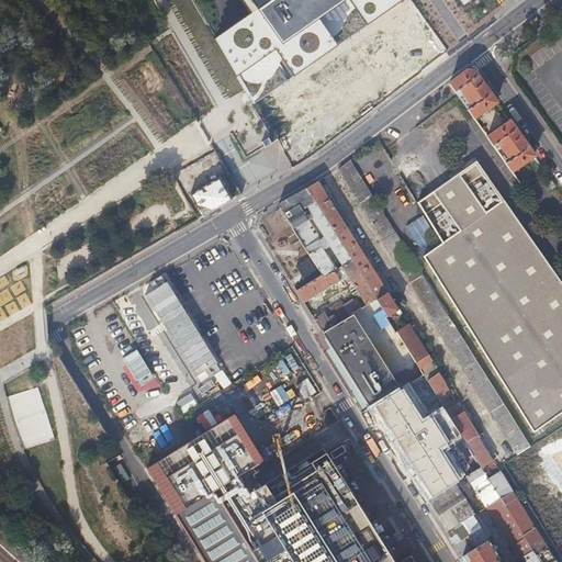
[(239,0),(249,15),(213,41),(235,72),(272,46),(294,77),(339,45),(317,14),(338,0),(347,0),(366,26),(404,0),(454,0),(460,8),(472,0),(239,0)]
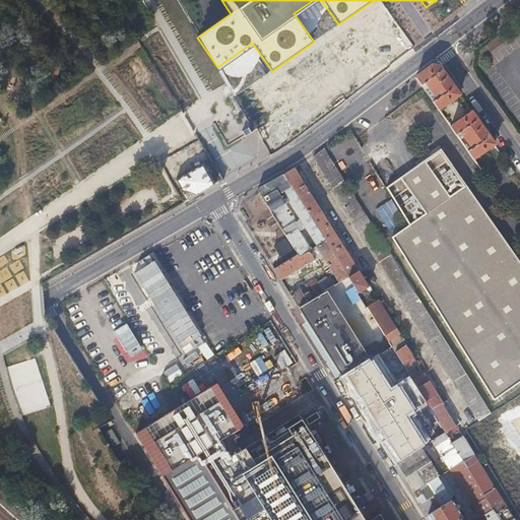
[(202,47),(189,55),(201,76),(214,69),(202,47)]
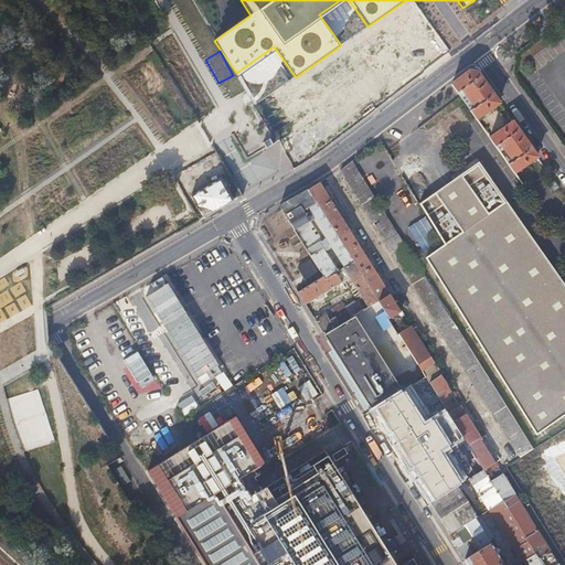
[(452,84),(476,118),(499,103),(478,72),(470,71),(452,84)]
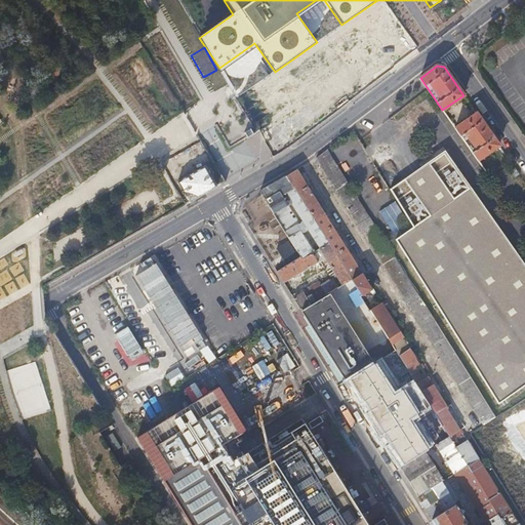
[(461,103),(448,111),(455,122),(469,114),(461,103)]
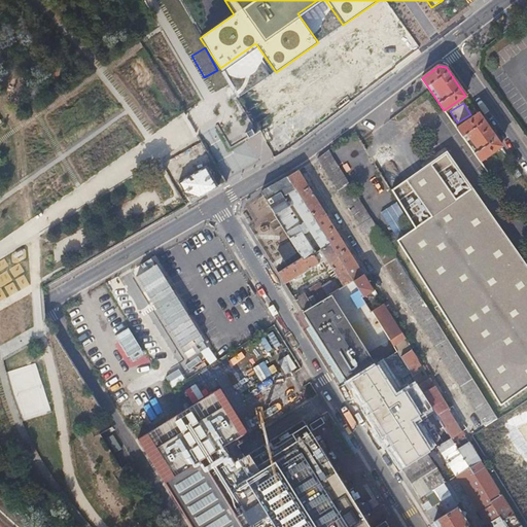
[(469,147),(480,161),(501,146),(479,113),(467,121),(457,129),(466,142),(470,139),(477,146),(473,148),(472,146),(469,147)]
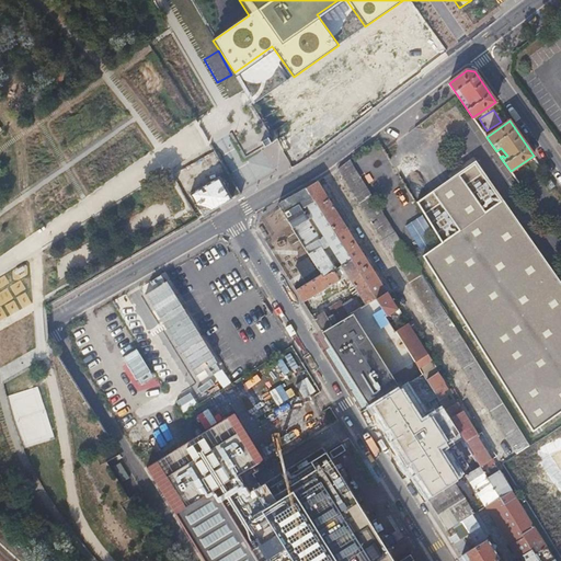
[(264,139),(261,141),(265,147),(268,145),(272,144),(267,137),(264,139)]
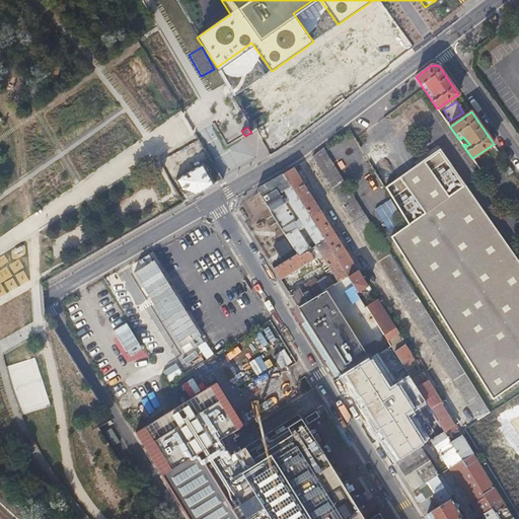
[(490,412),(324,146),(312,155),(349,212),(477,420),(490,412)]
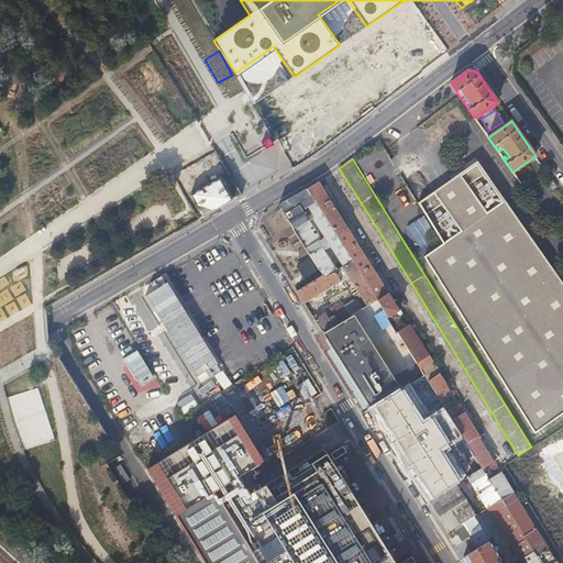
[(562,295),(500,203),(504,201),(500,196),(499,197),(476,164),(459,176),(462,179),(438,197),(434,192),(433,191),(418,202),(442,243),(423,256),(533,432),(562,414),(562,295)]
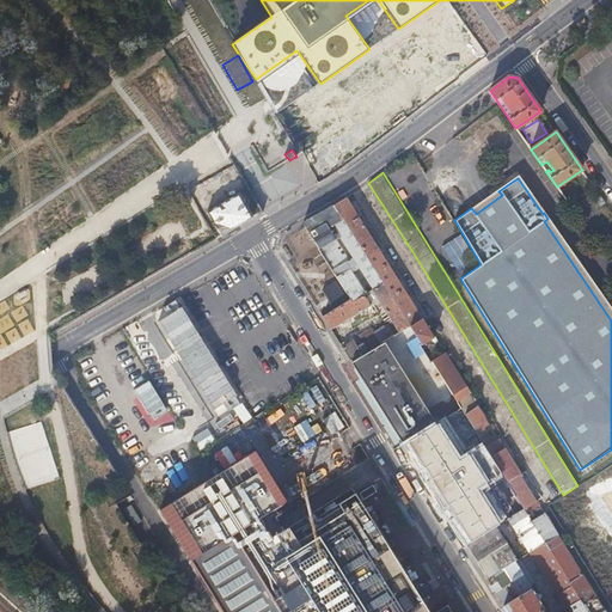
[(499,191),(472,209),(476,214),(502,195),(499,191)]
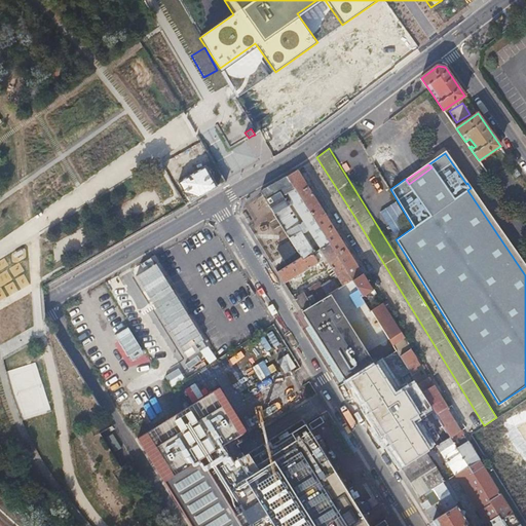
[(178,182),(190,203),(217,187),(211,177),(214,175),(209,166),(205,167),(205,166),(178,182)]
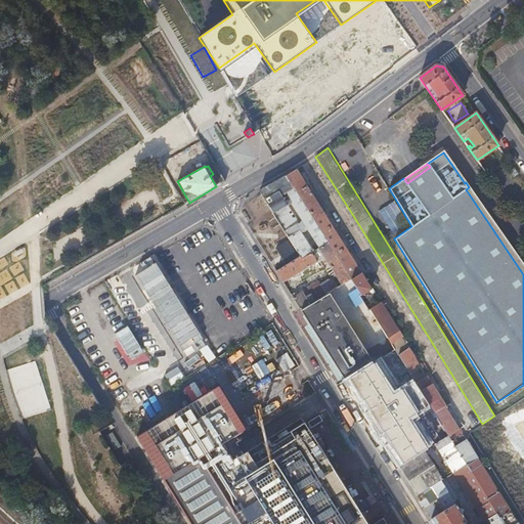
[(514,177),(518,174),(514,168),(509,171),(514,177)]
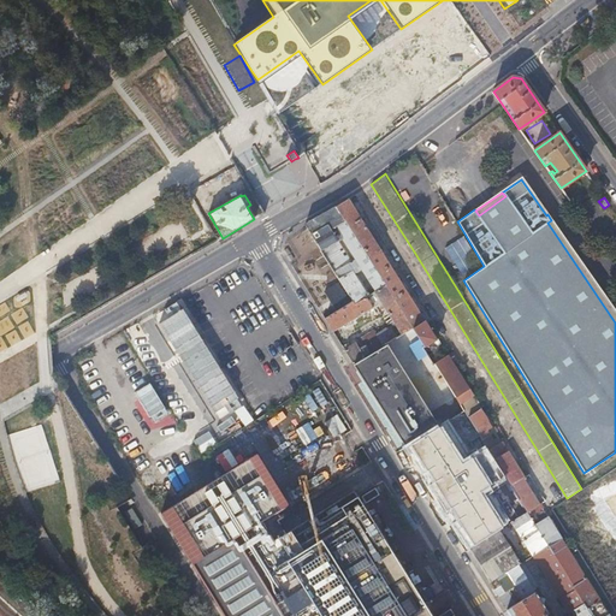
[(395,272),(349,199),(336,206),(386,285),(413,327),(413,329),(425,320),(395,272)]
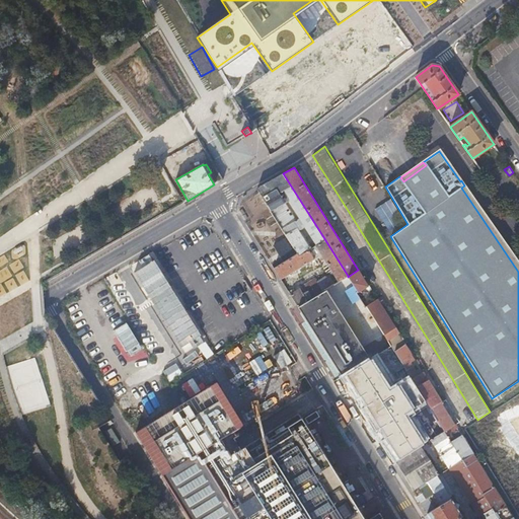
[(325,240),(283,173),(272,180),(257,189),(272,210),(285,232),(287,235),(298,228),(300,227),(279,193),(282,191),(284,190),(318,244),(325,240)]
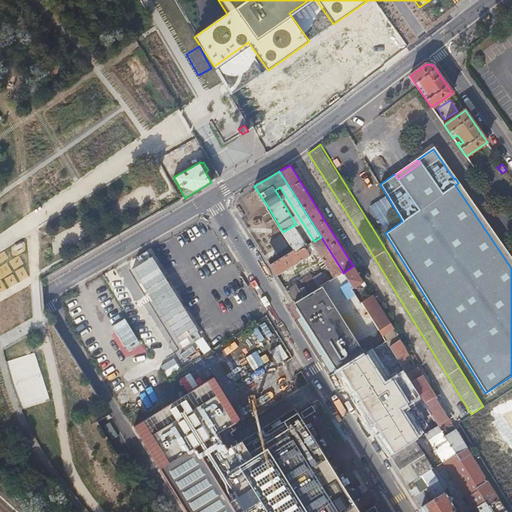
[(511,268),(511,259),(462,187),(459,183),(458,183),(455,185),(511,268)]
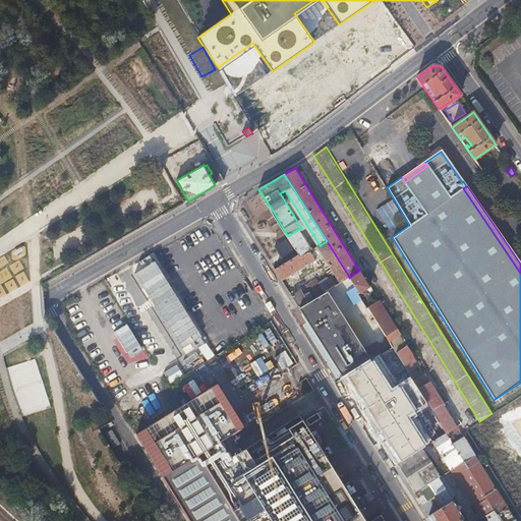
[(317,246),(320,245),(285,190),(283,191),(317,246)]
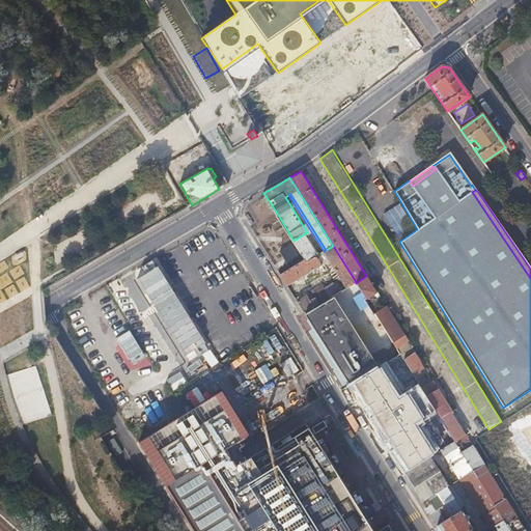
[(383,213),(391,227),(409,219),(400,203),(383,213)]
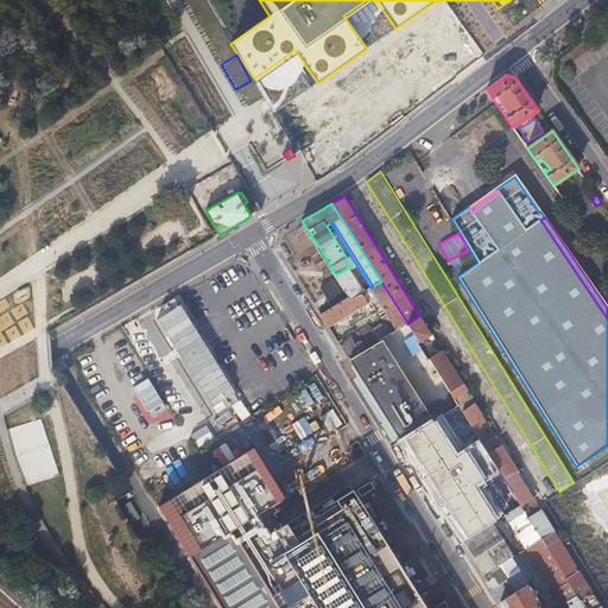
[(349,267),(336,276),(337,278),(350,270),(349,267)]
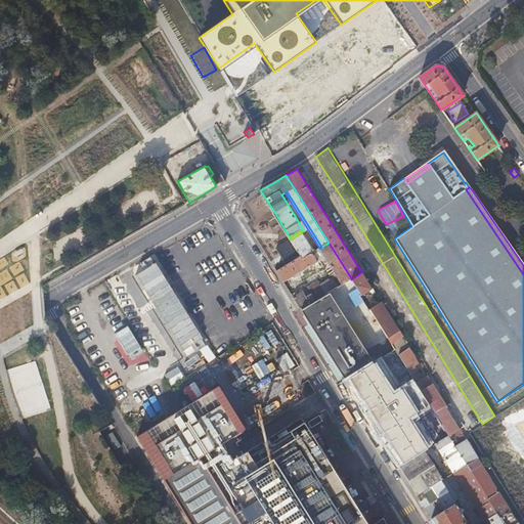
[(299,253),(301,256),(302,259),(311,253),(313,252),(302,232),(291,239),(299,253)]
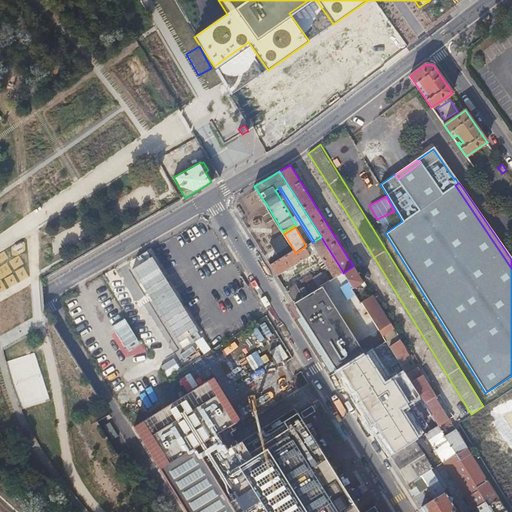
[(269,241),(273,247),(283,242),(280,236),(269,241)]
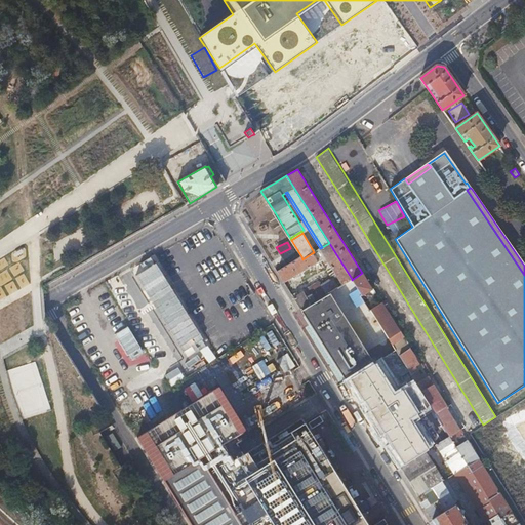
[(352,279),(329,243),(322,247),(320,248),(319,248),(342,285),(352,279)]
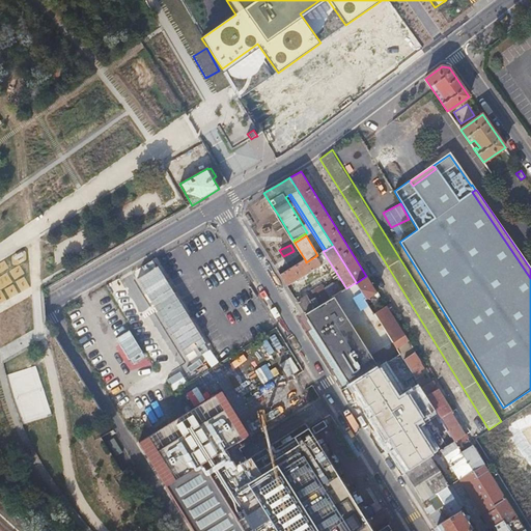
[(302,261),(298,264),(281,275),(287,285),(322,266),(318,261),(315,256),(306,262),(305,259),(302,261)]
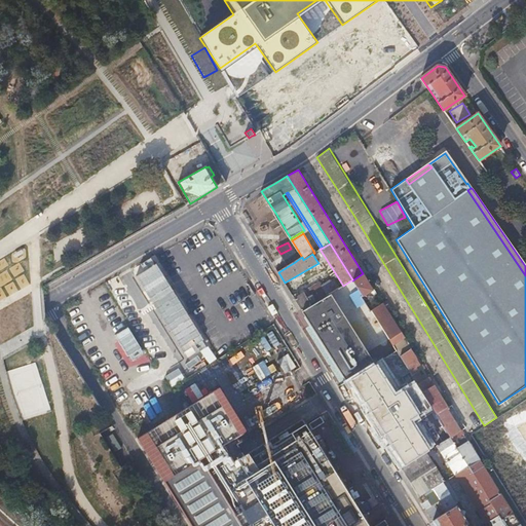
[(373,290),(363,273),(352,280),(363,296),(373,290)]
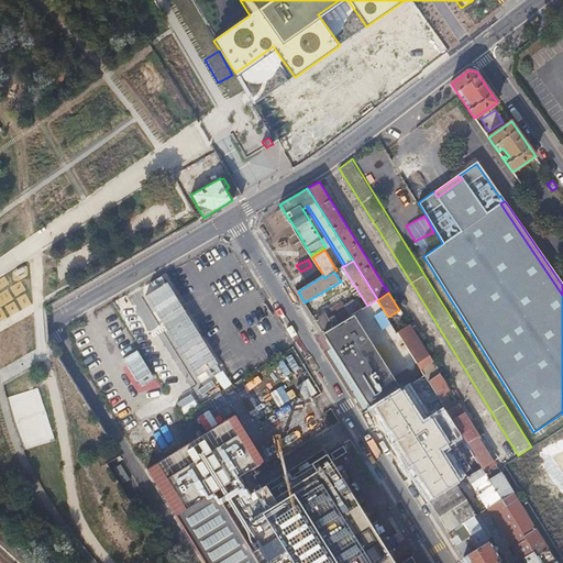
[(88,340),(122,401),(157,382),(112,300),(95,310),(106,330),(88,340)]
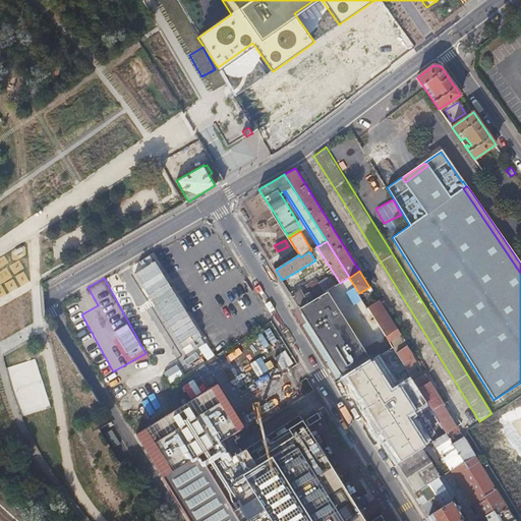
[(324,293),(335,286),(331,279),(327,278),(319,283),(324,293)]
